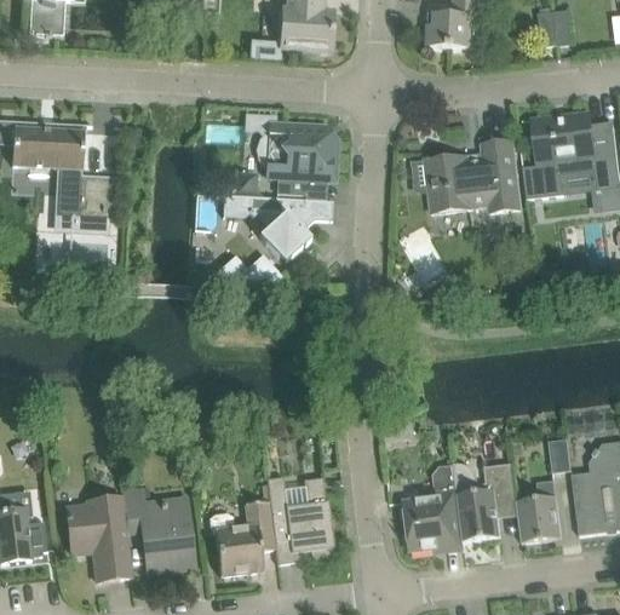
[(30,0),(29,34),(63,35),(65,0),(73,0),(30,0)]
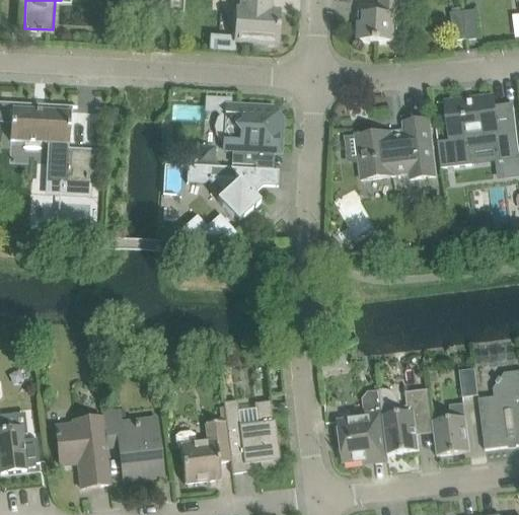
[(211,29),(210,47),(236,48),(237,40),(278,42),(279,9),(270,8),(270,0),(240,0),(240,7),(236,7),(235,30),(231,30),(211,29)]
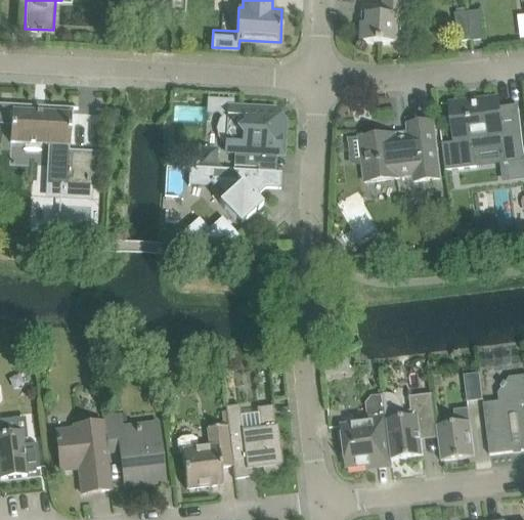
[(360,10),(360,16),(362,16),(361,39),(390,40),(390,37),(404,38),(406,9),(411,9),(411,0),(384,0),(383,12),(360,10)]
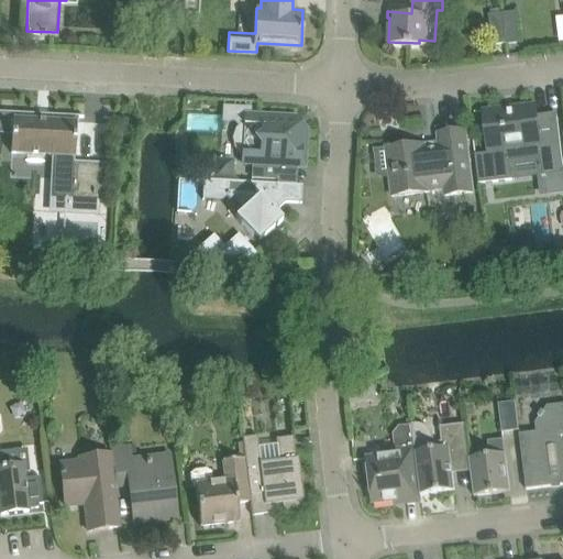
[(516,8),(503,10),(506,41),(519,39),(516,8)]
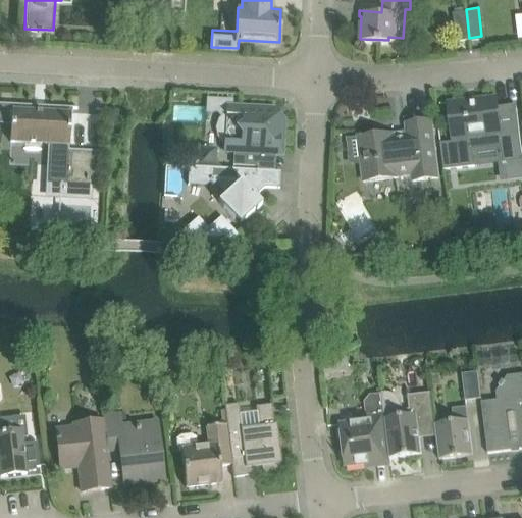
[(469,38),(466,9),(453,10),(456,39),(469,38)]
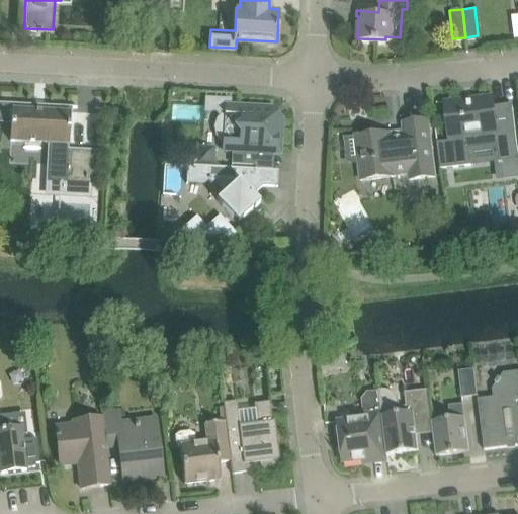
[(448,138),(437,139),(440,166),(470,162),(468,146),(498,142),(500,159),(517,156),(517,154),(512,102),(494,105),(493,98),(463,101),(463,97),(444,99),(448,138)]
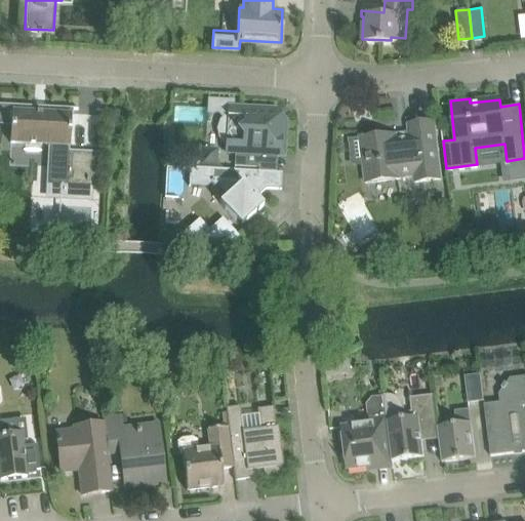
[(0,118),(11,119),(10,139),(48,142),(47,164),(68,165),(67,183),(92,185),(94,149),(94,148),(69,146),(71,106),(72,105),(0,101),(0,118)]
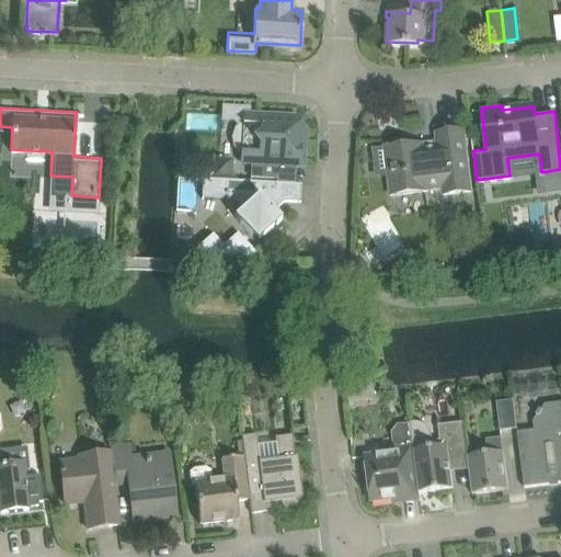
[(235,126),(231,135),(233,146),(241,155),(240,161),(251,162),(251,175),(275,177),(276,160),(302,161),(305,123),(297,115),(252,113),(243,112),(242,118),(239,123),(235,126)]
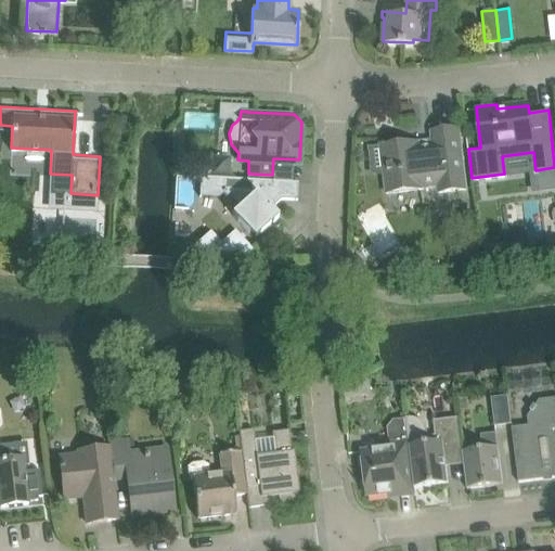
[(466,187),(459,126),(431,129),(433,141),(417,142),(416,140),(407,141),(407,139),(390,140),(390,143),(381,144),(386,190),(423,186),(438,183),(439,190),(466,187)]
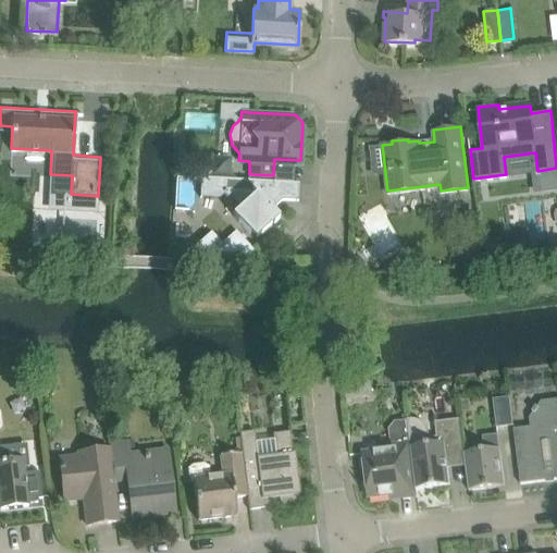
[(202,173),(202,174),(231,176),(233,154),(211,152),(211,162),(202,173)]
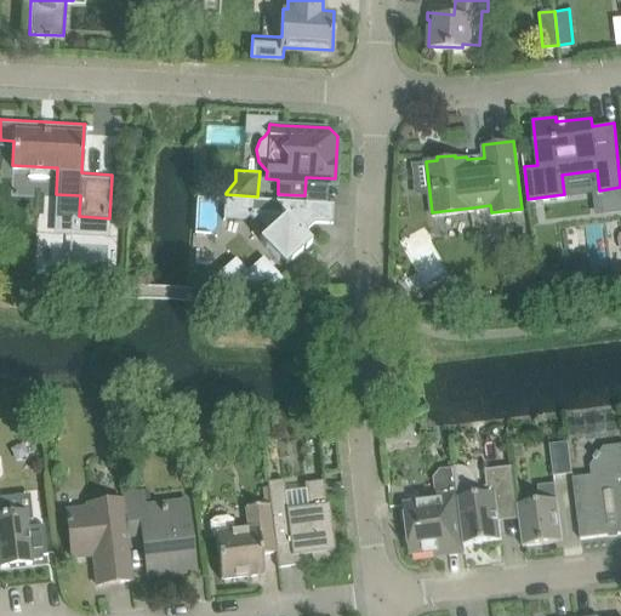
[(334,200),(257,197),(226,194),(224,216),(245,217),(250,214),(254,217),(255,215),(268,229),(260,237),(284,264),(311,240),(302,231),(314,220),(332,221),(334,200)]
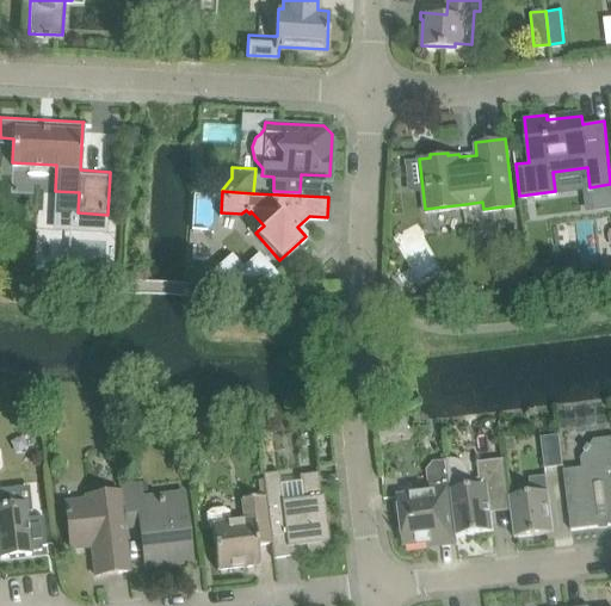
[(233,249),(211,269),(214,271),(223,272),(240,258),(233,249)]
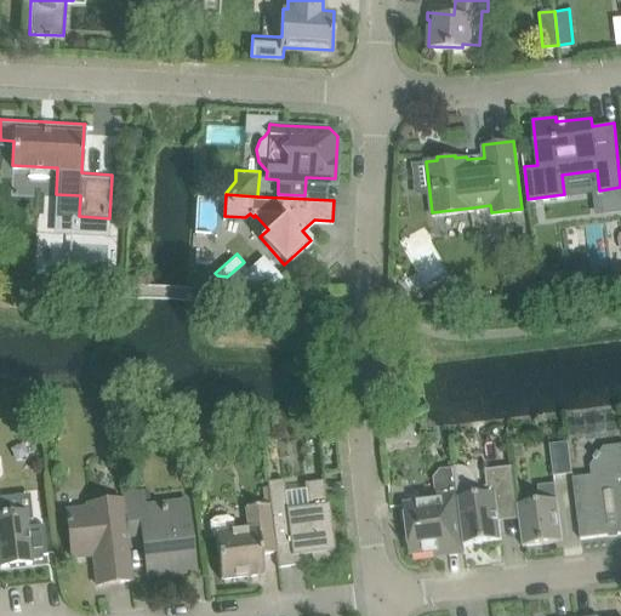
[(286,279),(272,262),(257,275),(280,285),(286,279)]
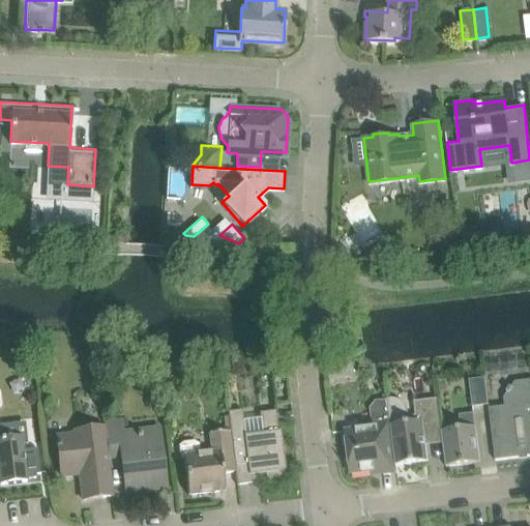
[(334,242),(333,255),(346,255),(346,249),(341,242),(334,242)]
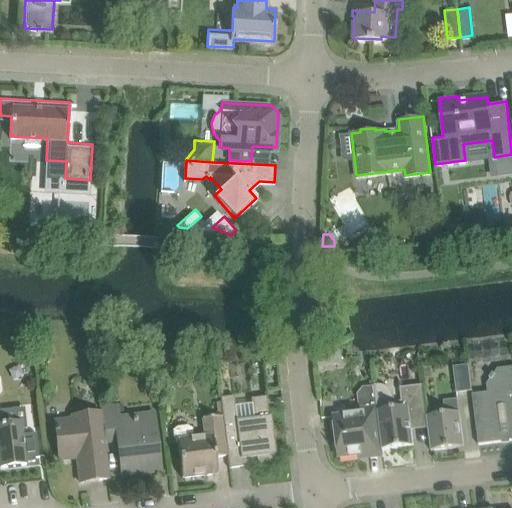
[(16,333),(15,333),(16,346),(30,345),(29,334),(29,332),(16,333)]
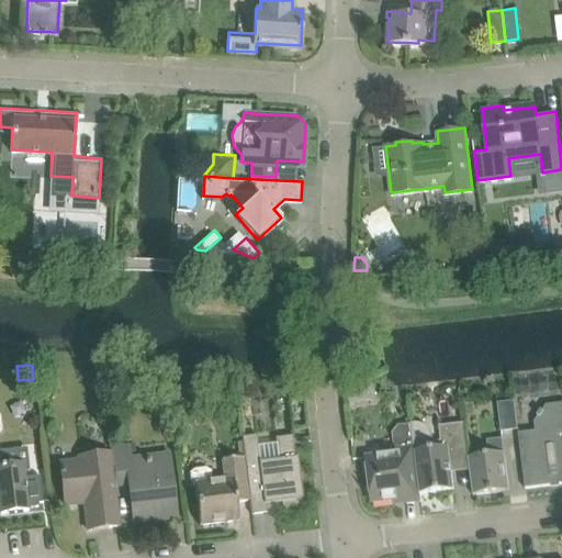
[(501,428),(518,426),(514,398),(497,400),(501,428)]
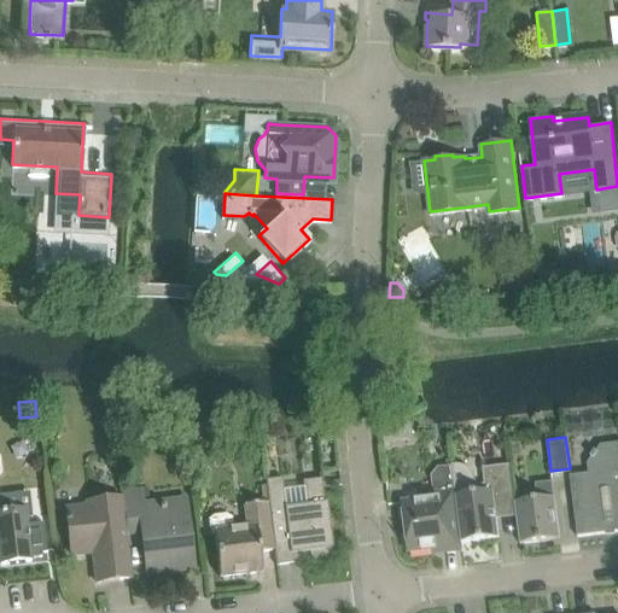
[(570,472),(577,533),(617,527),(617,439),(601,442),(596,448),(595,447),(590,453),(592,454),(588,460),(589,470),(570,472)]
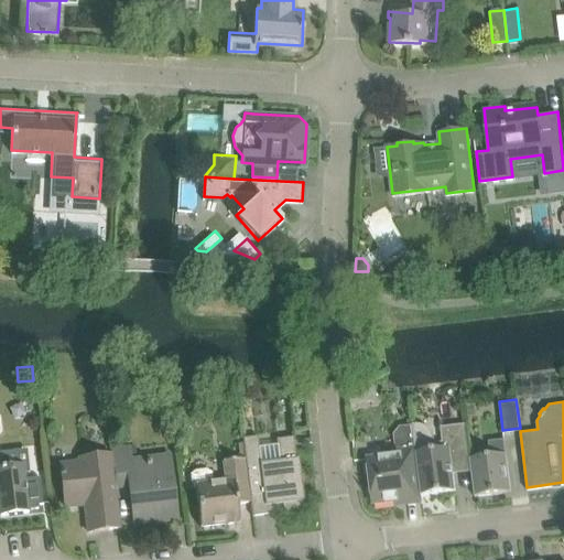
[(469,454),(469,453),(465,421),(441,424),(442,439),(436,440),(435,435),(435,434),(435,433),(434,431),(433,430),(432,428),(431,427),(429,426),(427,424),(425,423),(424,423),(423,423),(422,422),(420,422),(419,422),(412,423),(415,450),(421,493),(455,488),(452,456),(469,454)]
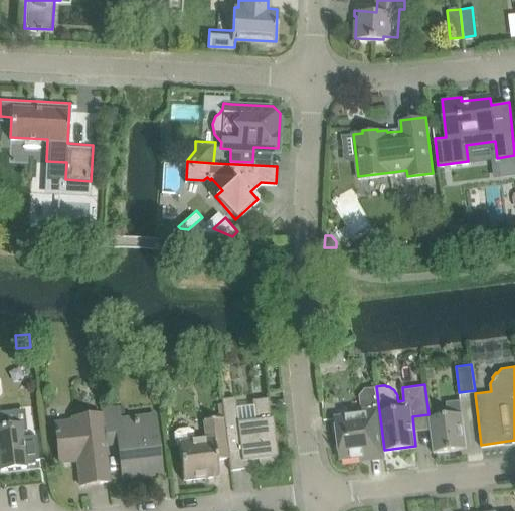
[(362,452),(384,450),(379,410),(376,386),(365,388),(361,393),(363,412),(335,415),(340,458),(362,455),(362,452)]
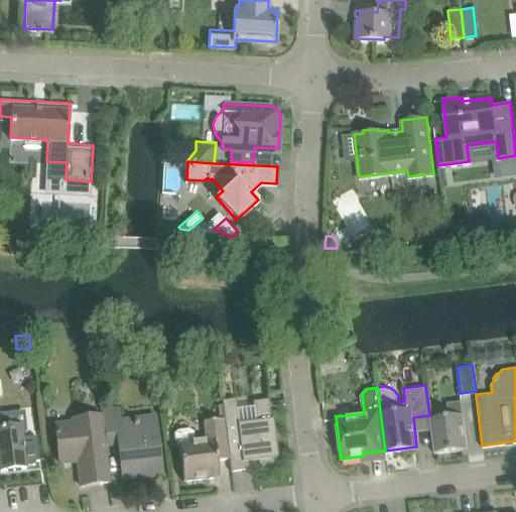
[(225,416),(229,457),(231,470),(245,468),(243,460),(258,458),(258,460),(259,461),(259,462),(260,463),(261,464),(262,465),(264,466),(265,466),(265,467),(268,467),(270,467),(271,466),(272,466),(274,464),(276,463),(277,462),(277,460),(278,458),(278,457),(278,456),(273,416),(271,416),(269,404),(268,397),(253,399),(255,418),(239,420),(236,396),(222,398),(225,416)]
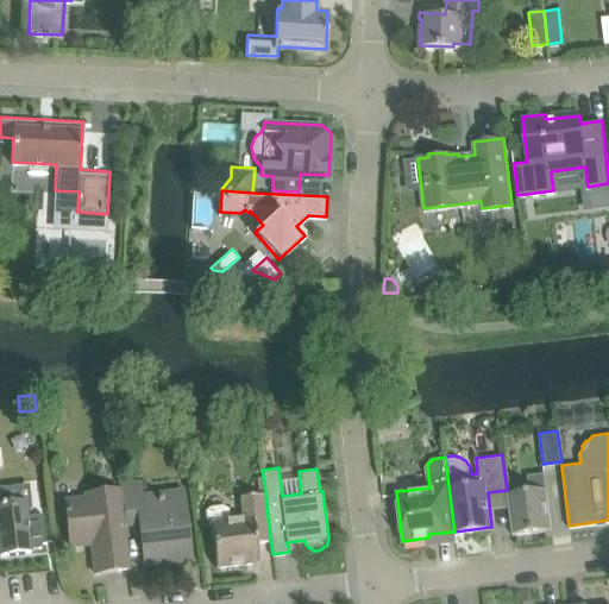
[(541,523),(551,523),(547,486),(546,486),(545,471),(527,473),(529,486),(507,489),(507,490),(512,533),(541,528),(541,523)]
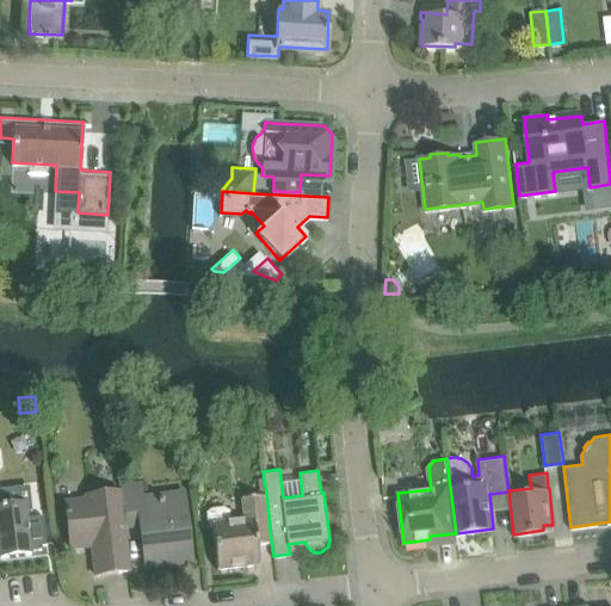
[(121,482),(121,488),(125,525),(140,524),(144,566),(192,560),(183,488),(143,493),(142,480),(121,482)]
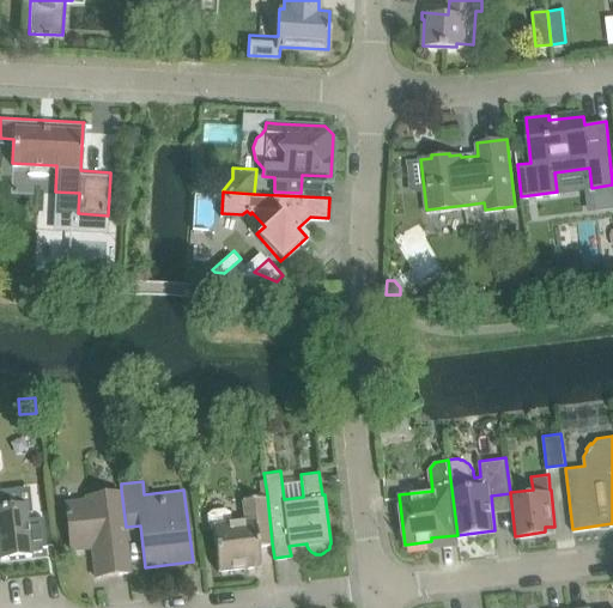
[(126,527),(121,490),(86,494),(86,498),(65,502),(71,547),(92,545),(96,573),(131,570),(126,527)]
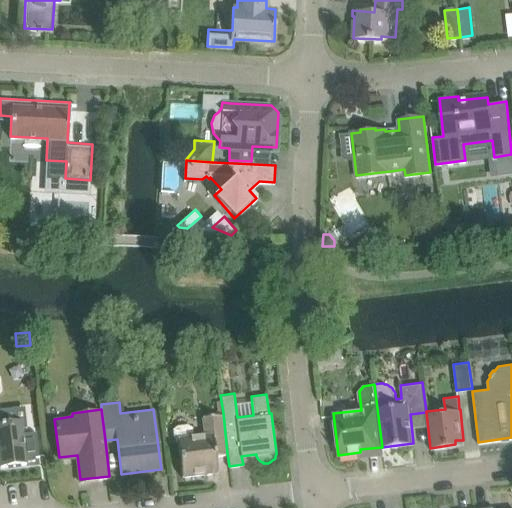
[(178,439),(182,475),(218,471),(216,454),(227,453),(223,413),(202,415),(205,434),(194,435),(192,426),(187,424),(178,425),(174,428),(175,439),(178,439)]
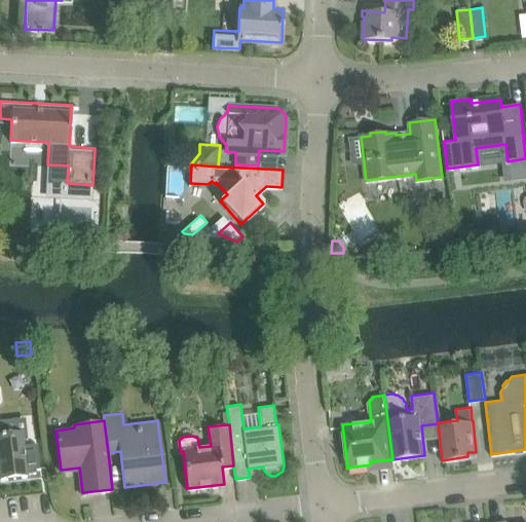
[(0,477),(0,478),(27,475),(27,472),(36,471),(35,468),(39,467),(36,443),(23,444),(22,437),(21,430),(0,432),(0,477)]
